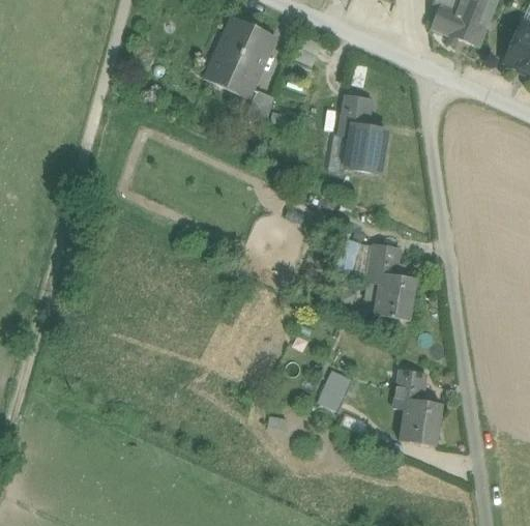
[(494,5),(479,0),(459,0),(455,9),(440,3),(440,4),(431,27),(478,46),(494,5)]
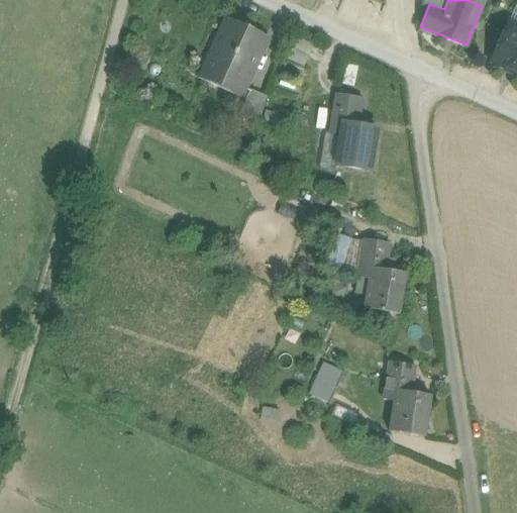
[(429,3),(444,9),(447,0),(424,0),(423,2),(429,4),(429,3)]
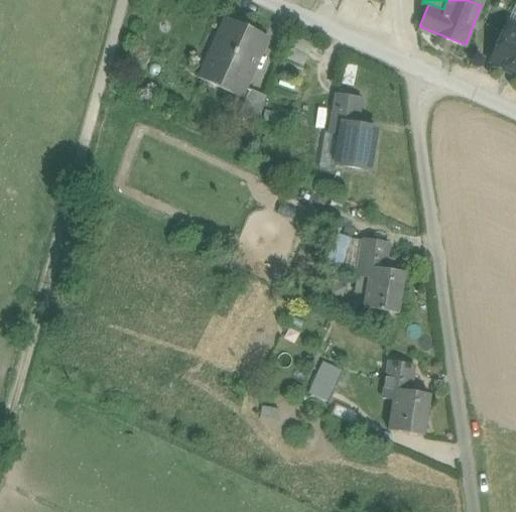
[(226,21),(204,72),(241,88),(263,38),(226,21)]
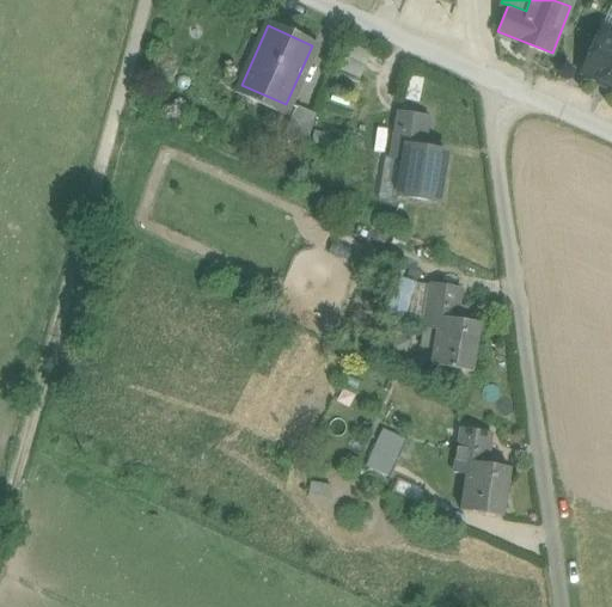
[(611,29),(603,25),(581,71),(611,84),(611,29)]
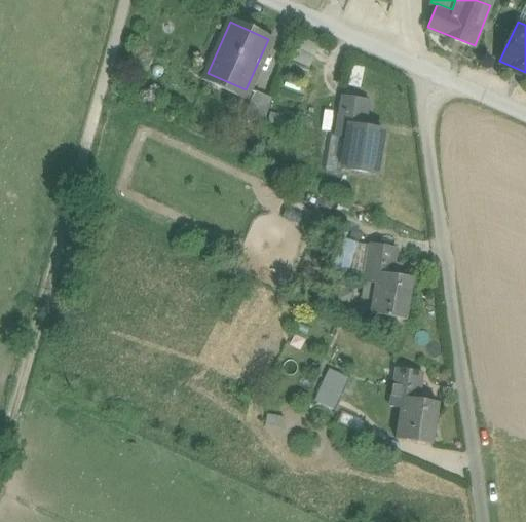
[(318,43),(302,37),(297,48),(313,54),(318,43)]
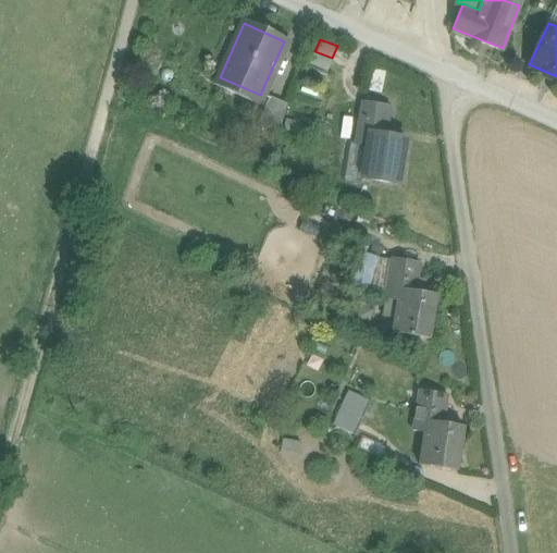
[(332,58),(314,51),(311,49),(307,60),(327,70),(332,58)]
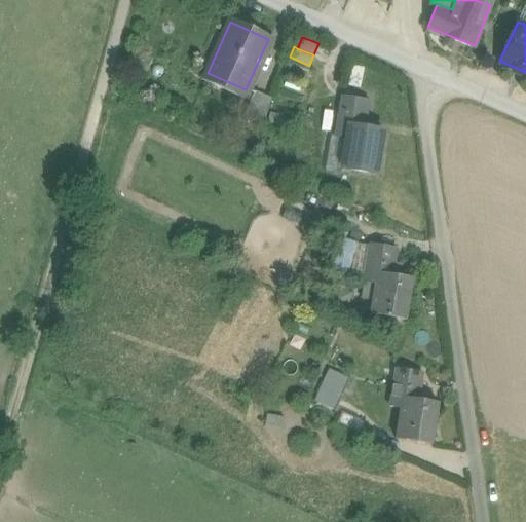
[(364,67),(352,65),(349,83),(360,85),(364,67)]
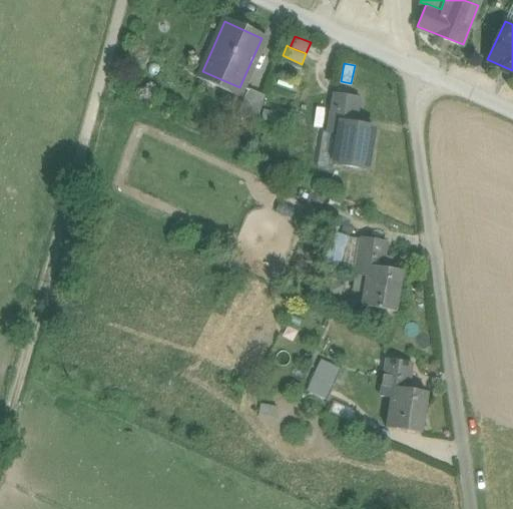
[(266,95),(249,87),(237,111),(257,119),(266,95)]
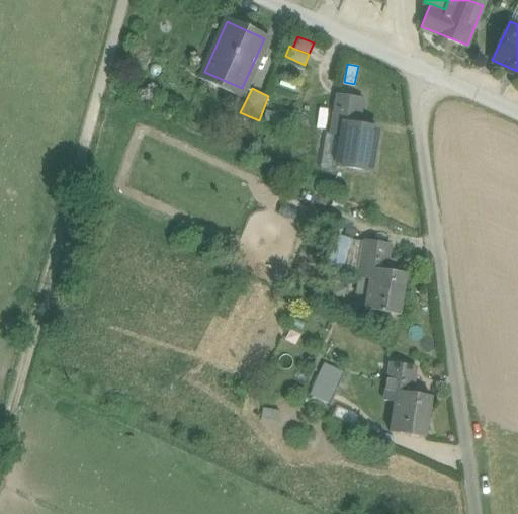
[(364,97),(337,93),(332,120),(345,122),(360,125),(364,97)]
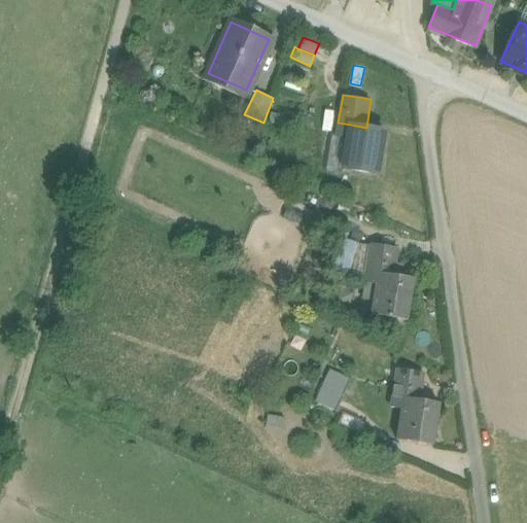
[(285,114),(271,110),(267,124),(280,129),(285,114)]
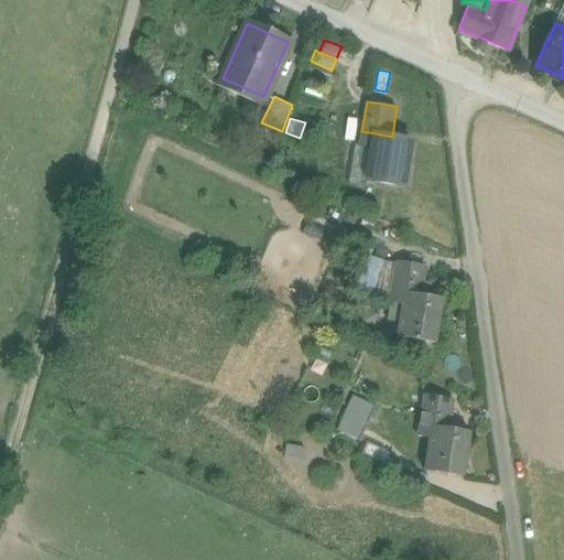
[(392,137),(376,133),(368,176),(404,183),(411,140),(392,137)]
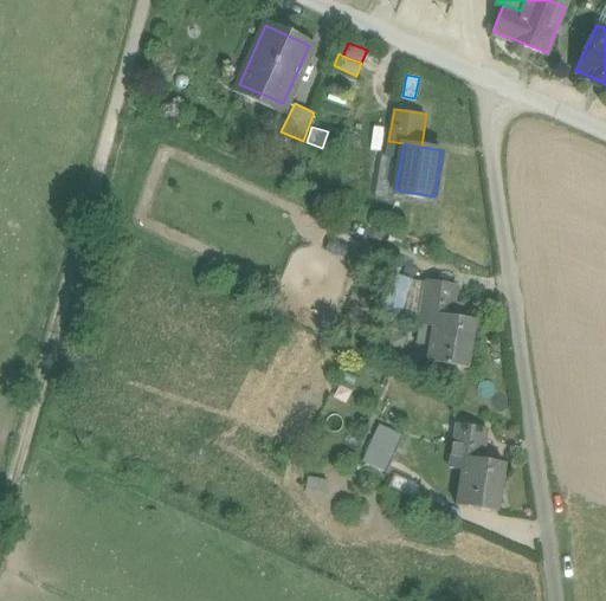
[(411,279),(400,276),(385,321),(395,324),(411,279)]
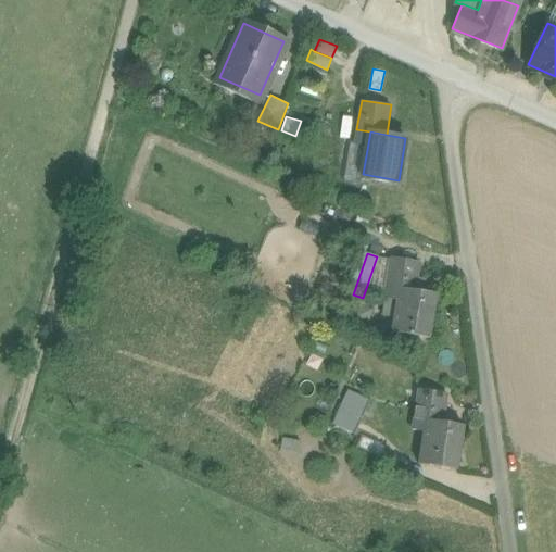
[(421,260),(390,255),(383,297),(396,298),(399,286),(417,288),(421,260)]
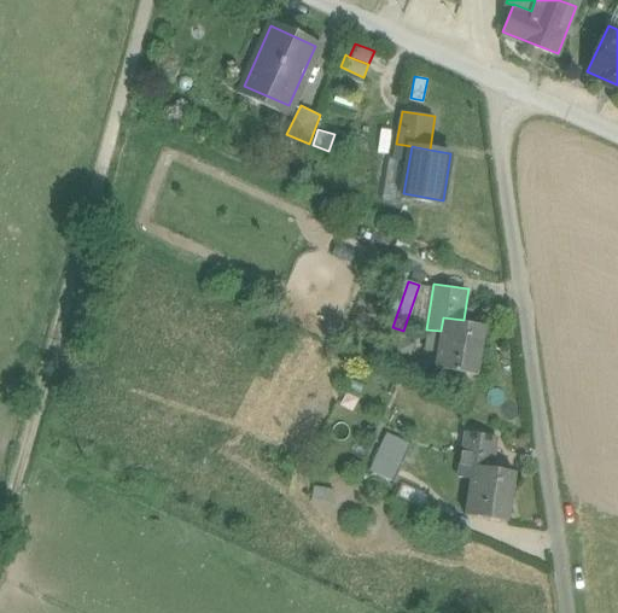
[(464,320),(443,317),(441,331),(436,366),(474,372),(483,323),(464,320)]
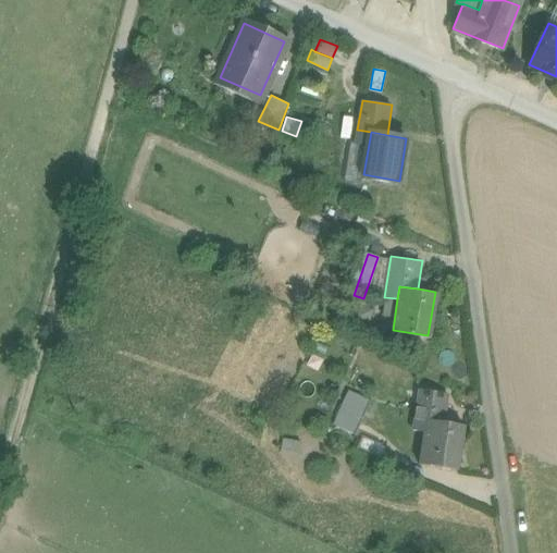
[(373,307),(359,304),(356,318),(370,321),(373,307)]
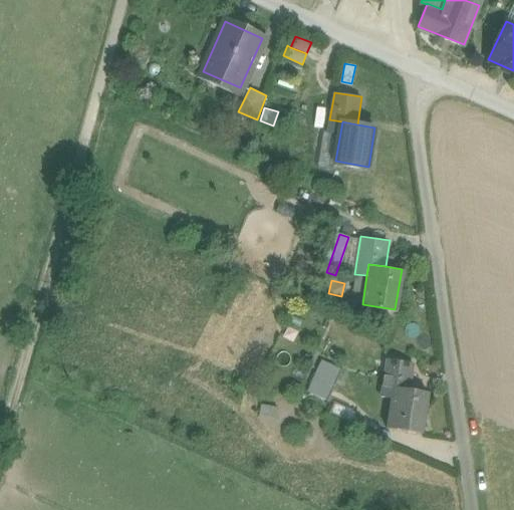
[(416,362),(387,357),(380,394),(393,396),(395,386),(411,389),(416,362)]
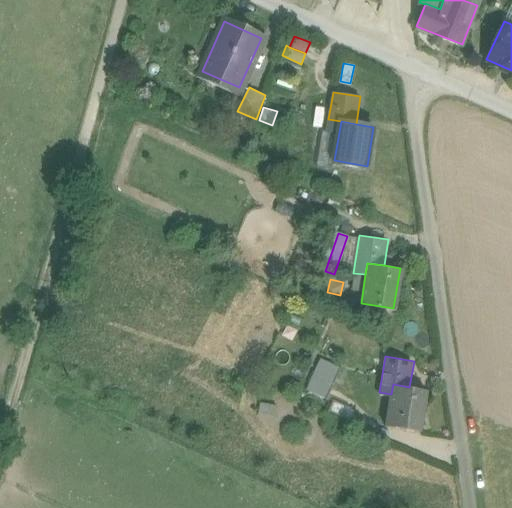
[(341,367),(321,357),(307,386),(327,396),(341,367)]
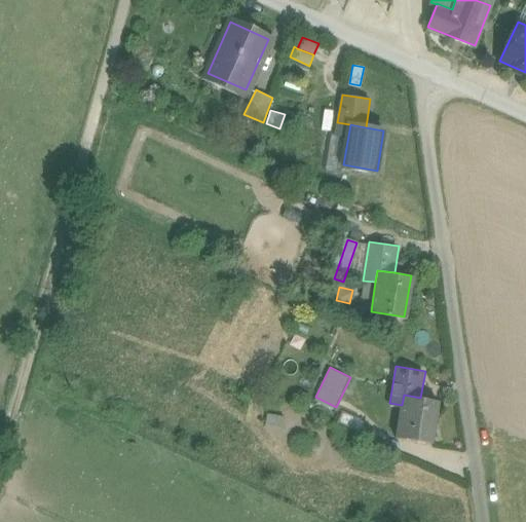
[(402,405),(398,433),(397,436),(430,442),(438,401),(420,398),(404,395),(402,405)]
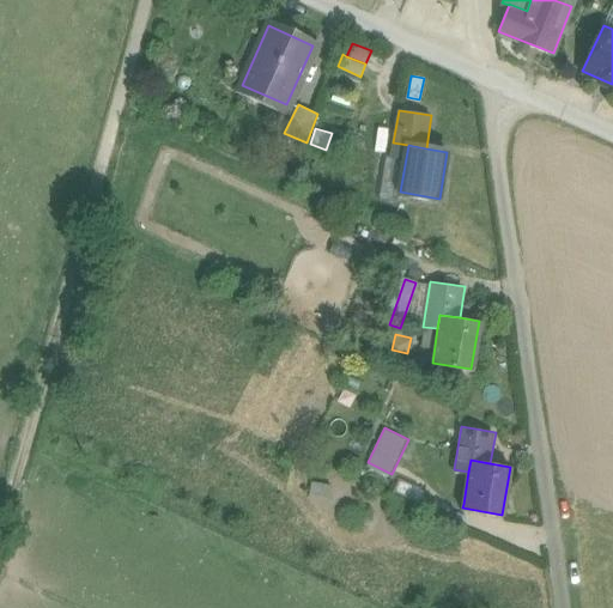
[(332,482),(311,480),(309,494),(329,498),(332,482)]
